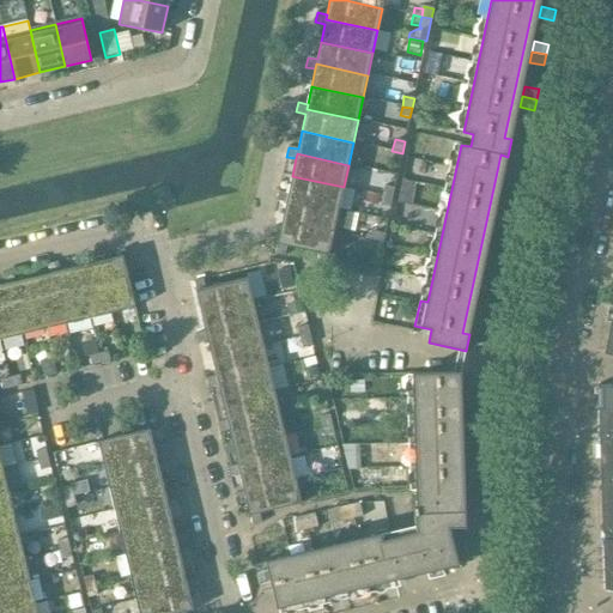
[(344,187),(297,177),(292,176),(287,194),(287,199),(339,210),(344,187)]
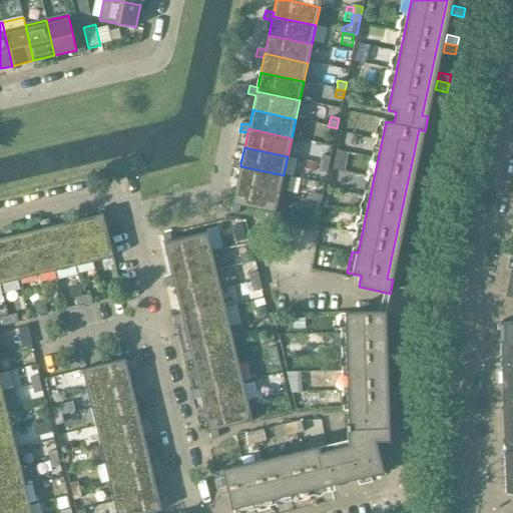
[(344,172),(348,153),(337,150),(333,169),(344,172)]
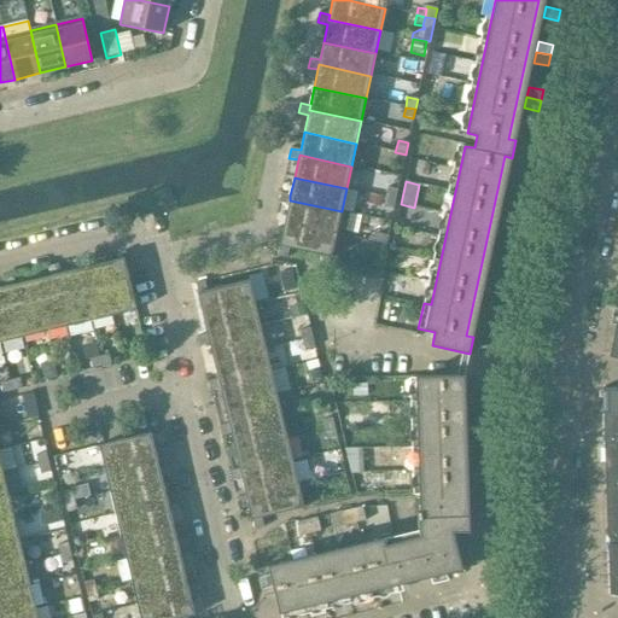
[(397,190),(388,187),(385,197),(396,199),(397,190)]
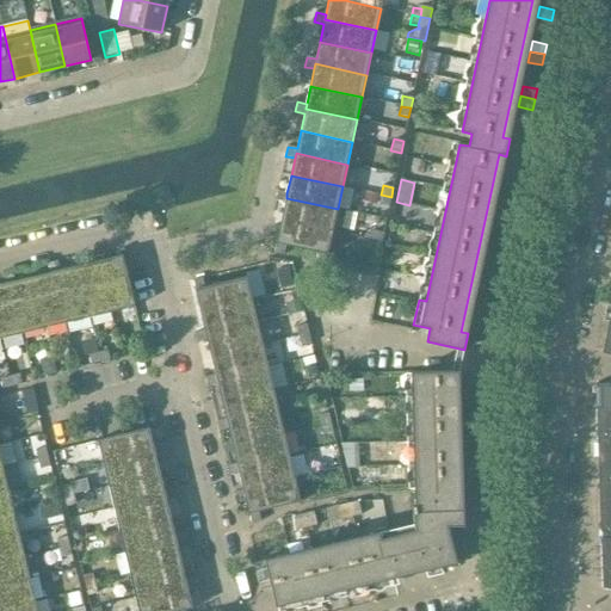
[(514,193),(500,190),(499,201),(512,204),(514,193)]
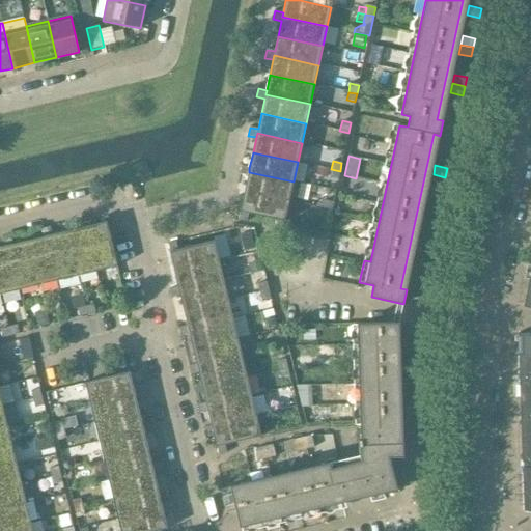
[(294,182),(249,172),(249,168),(241,166),(240,174),(248,176),(245,192),(289,201),(294,182)]
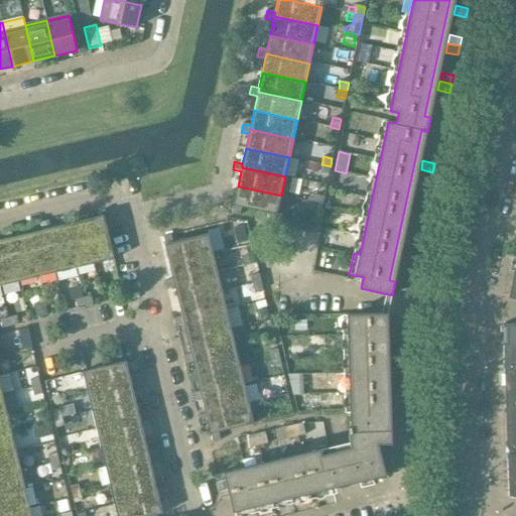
[(306,170),(317,173),(319,164),(308,161),(306,170)]
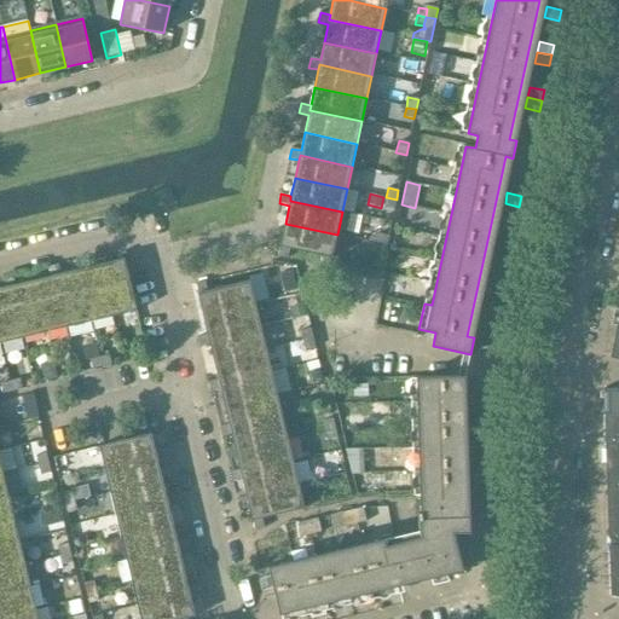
[(397,200),(386,197),(385,207),(394,209),(397,200)]
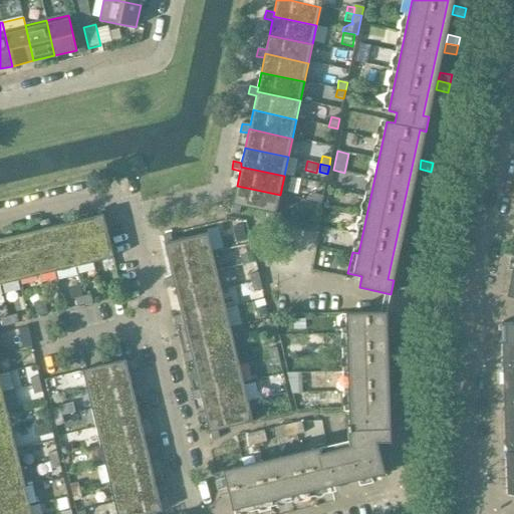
[(431,172),(420,169),(418,178),(429,180),(431,172)]
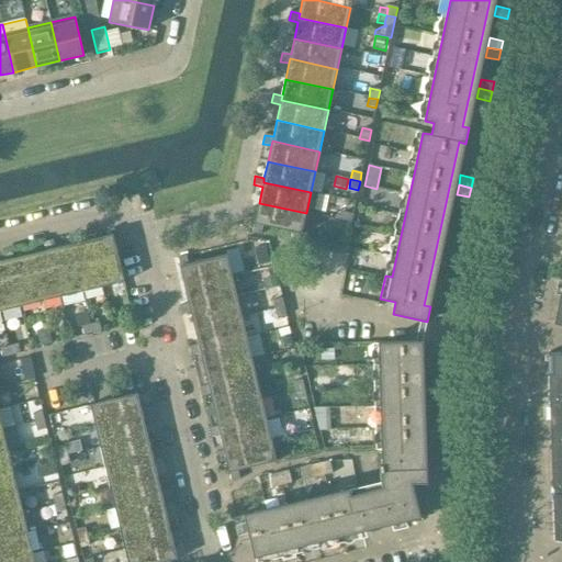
[(306,213),(259,203),(253,233),(261,235),(262,226),(302,234),(306,213)]
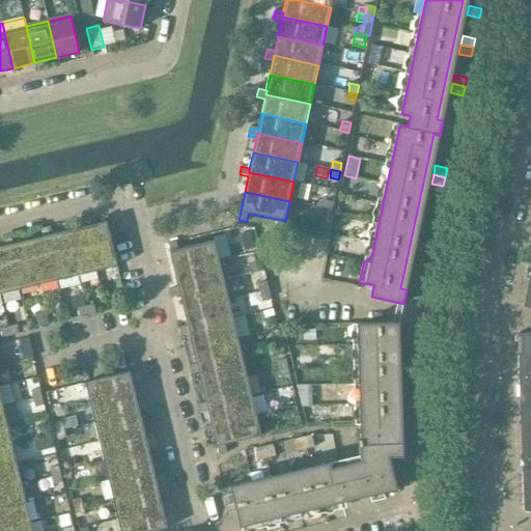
[(325,201),(323,208),(331,211),(333,202),(325,201)]
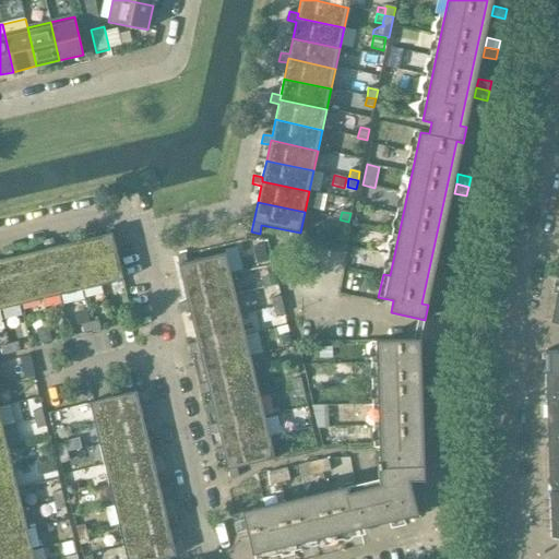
[(462,217),(449,215),(447,225),(460,227),(462,217)]
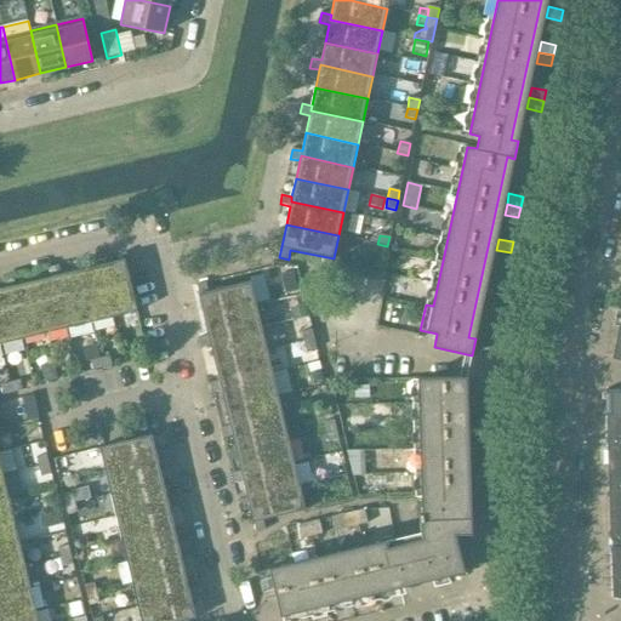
[(511,252),(496,250),(495,261),(508,263),(511,252)]
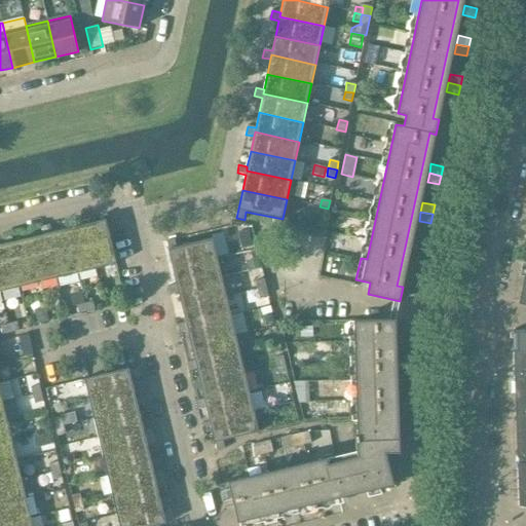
[(106,220),(89,224),(87,216),(79,218),(81,226),(85,225),(96,269),(116,264),(106,220)]
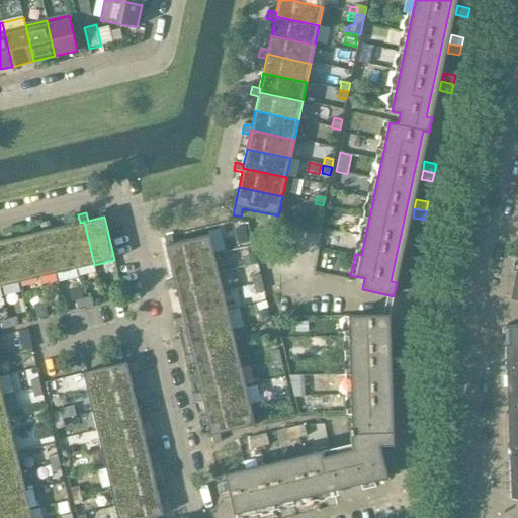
[(42,232),(27,235),(38,278),(57,274),(47,231),(51,230),(49,222),(40,224),(42,232)]
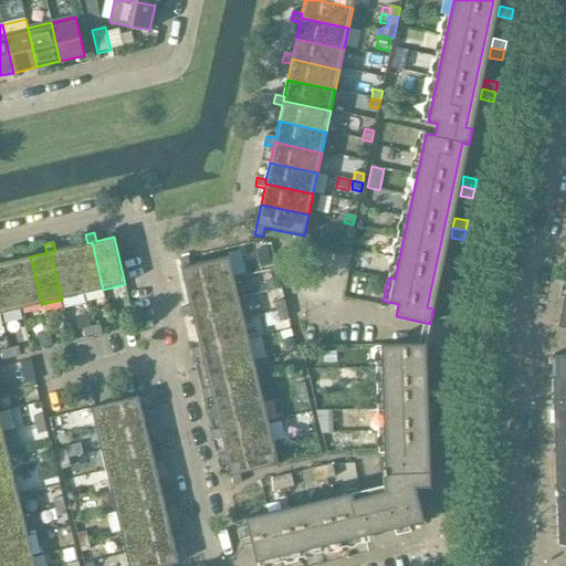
[(87,243),(72,247),(83,294),(103,290),(92,242),(87,243)]
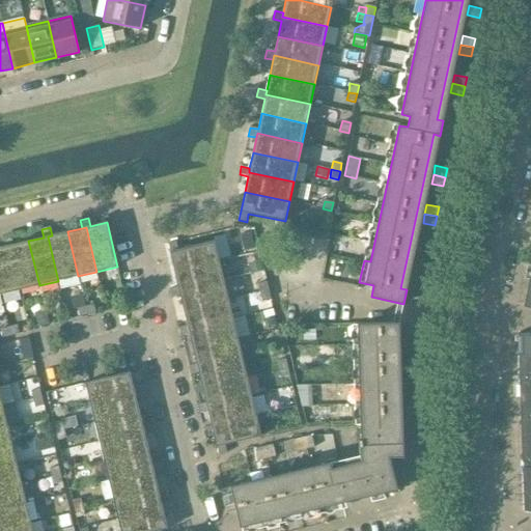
[(67,231),(52,235),(48,236),(58,281),(78,276),(67,231)]
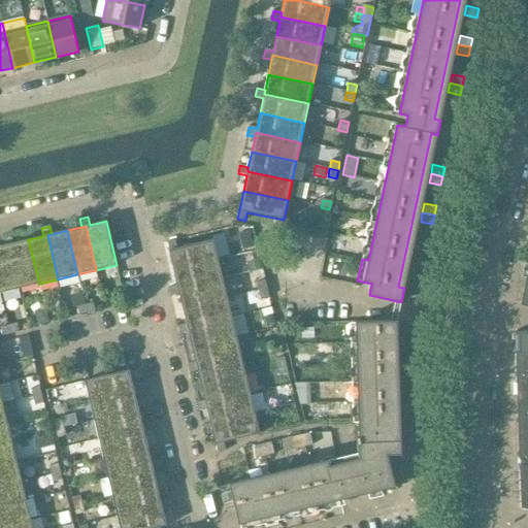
[(28,239),(13,243),(11,235),(3,237),(5,245),(9,244),(20,289),(39,284),(28,239)]
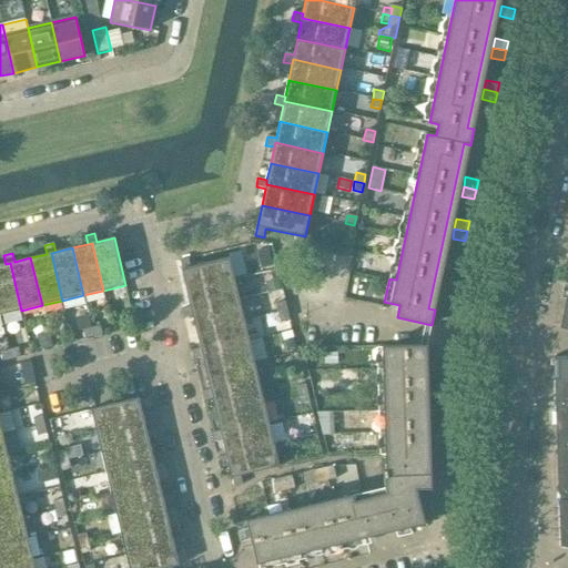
[(190,267),(189,259),(185,260),(180,261),(181,270),(186,291),(234,280),(229,257),(190,267)]
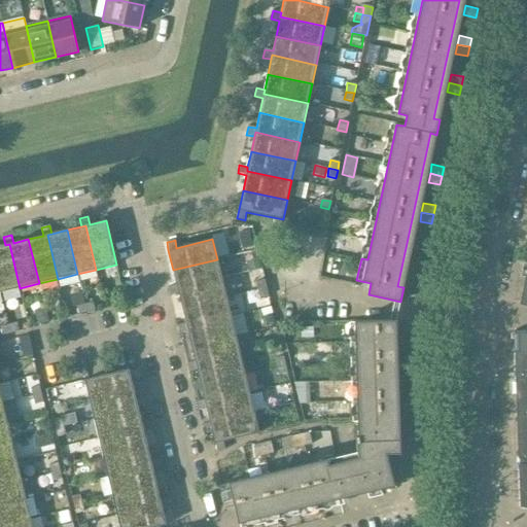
[(340,243),(327,240),(325,250),(338,253),(340,243)]
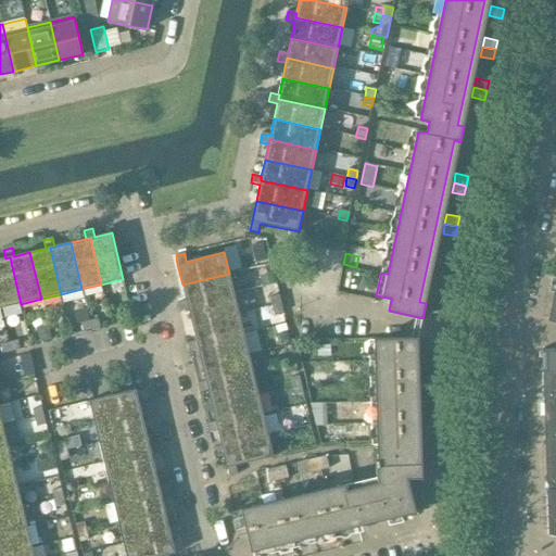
[(451,257),(438,254),(436,264),(449,267),(451,257)]
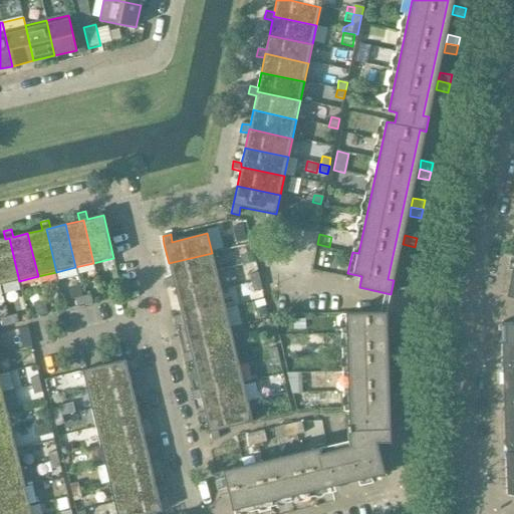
[(5,239),(0,239),(0,284),(0,285),(19,281),(9,238),(5,239)]
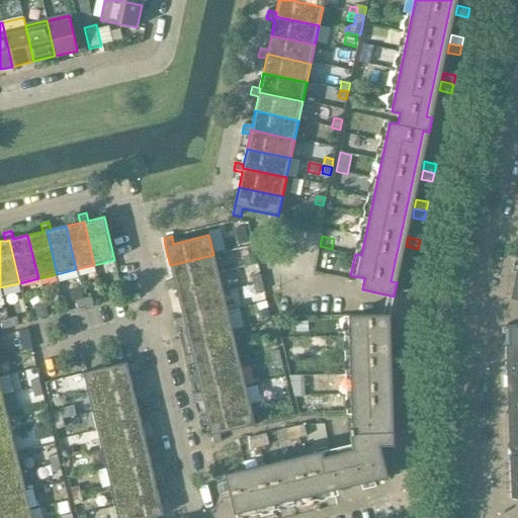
[(418,249),(406,246),(405,255),(416,257),(418,249)]
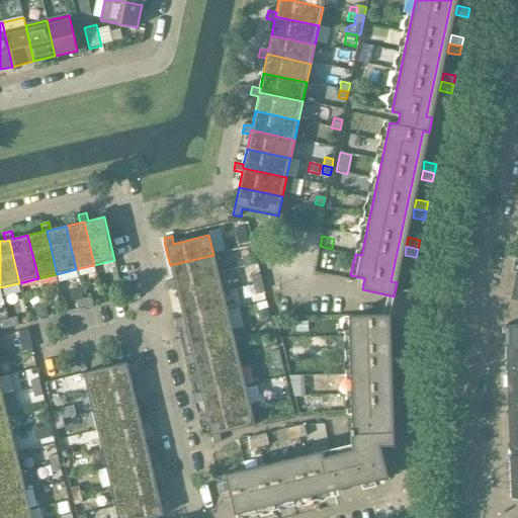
[(254,254),(241,257),(243,267),(256,264),(254,254)]
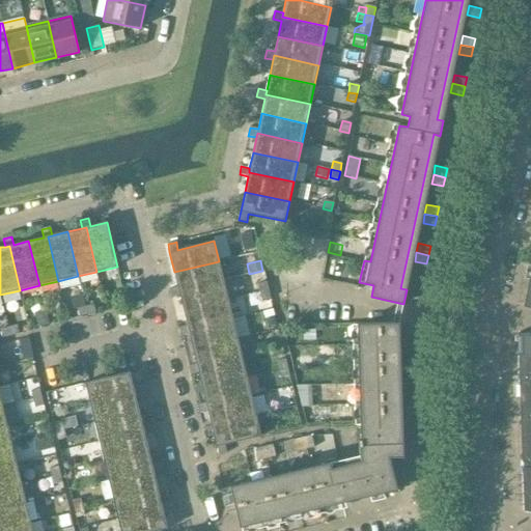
[(219,261),(174,272),(177,287),(170,289),(172,298),(179,296),(178,291),(223,280),(219,261)]
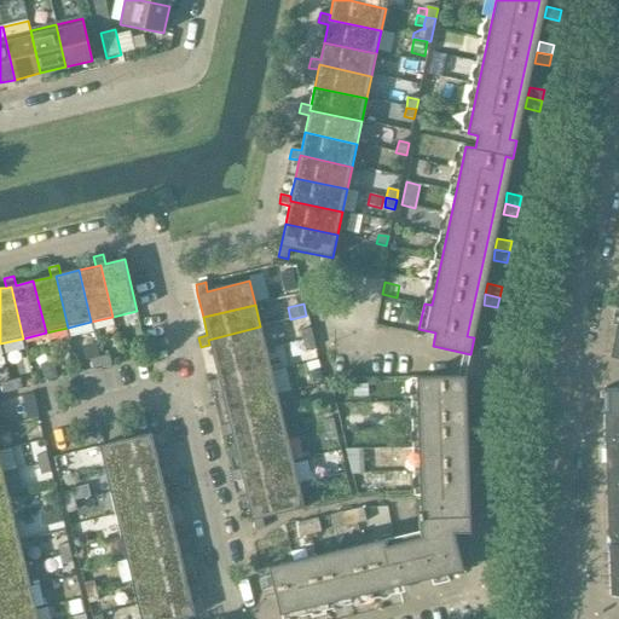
[(208,340),(209,345),(214,362),(266,350),(260,327),(208,340)]
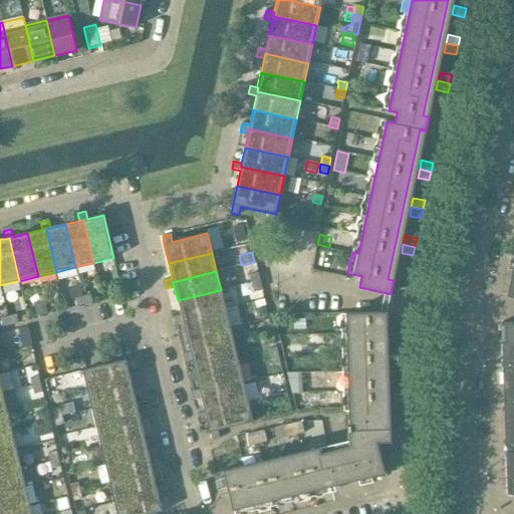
[(258,273),(250,275),(252,283),(260,281),(258,273)]
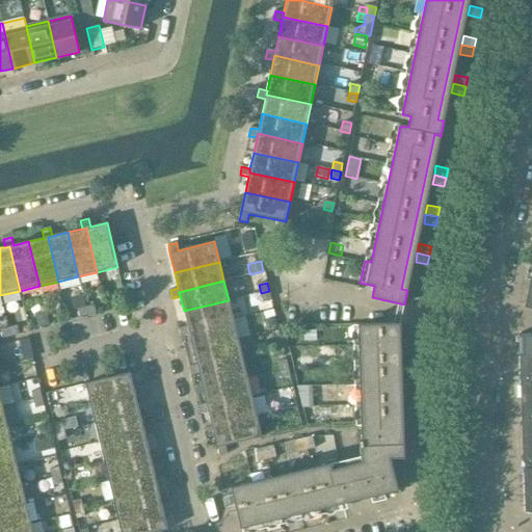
[(269,291),(261,293),(263,301),(271,299),(269,291)]
